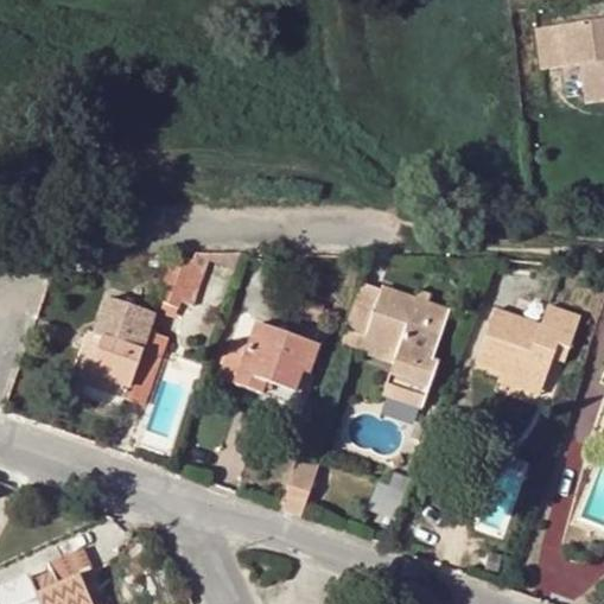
[(603,19),(534,30),(540,71),(579,65),(584,103),(603,100),(603,19)]
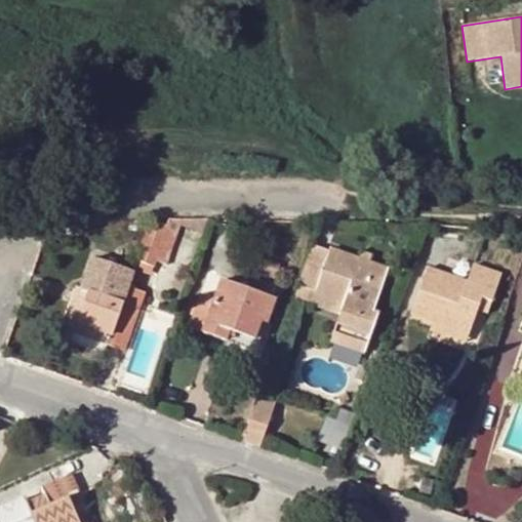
[(169,223),(150,217),(136,254),(163,265),(173,231),(167,229),(169,223)]
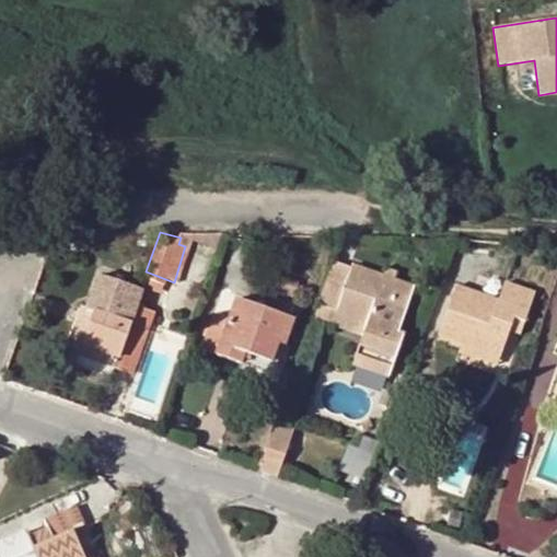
[(352,265),(333,258),(313,315),(333,322),(352,265)]
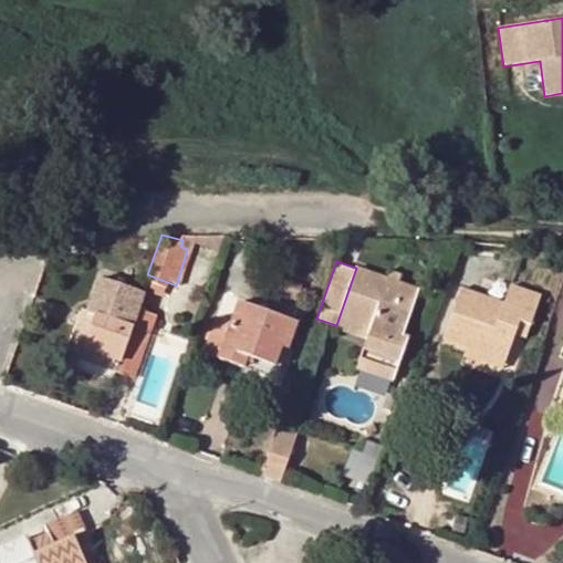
[(356,268),(336,325),(368,337),(357,367),(393,379),(408,335),(403,333),(417,294),(387,283),(389,278),(357,266),(356,268)]
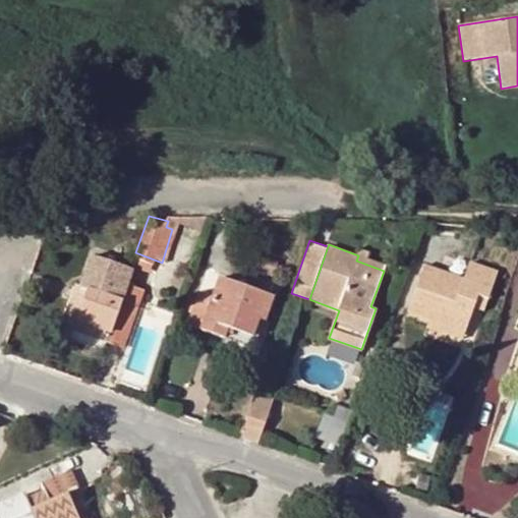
[(93,253),(81,284),(90,286),(77,319),(109,330),(106,338),(122,344),(145,288),(128,284),(133,269),(93,253)]
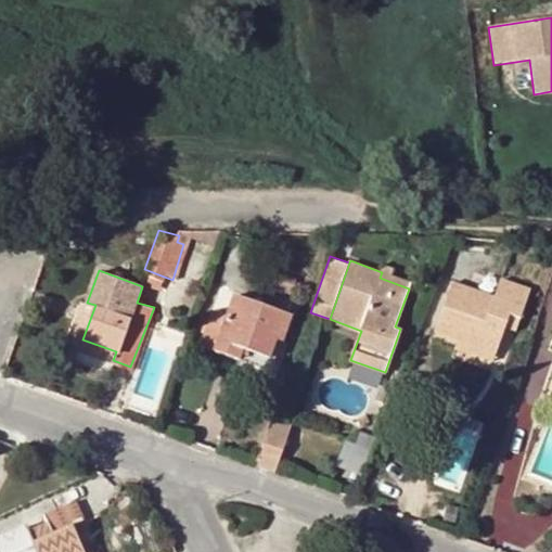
[(411,282),(382,272),(380,278),(409,289),(411,282)]
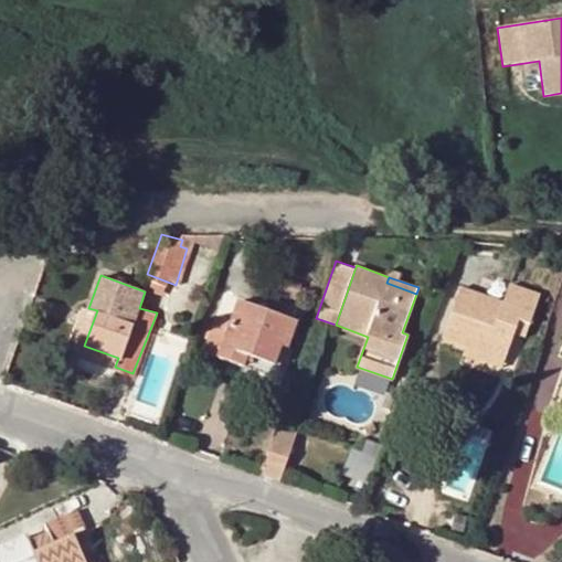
[(504,300),(462,287),(444,335),(467,343),(506,356),(515,331),(520,317),(530,322),(541,293),(510,281),(504,300)]
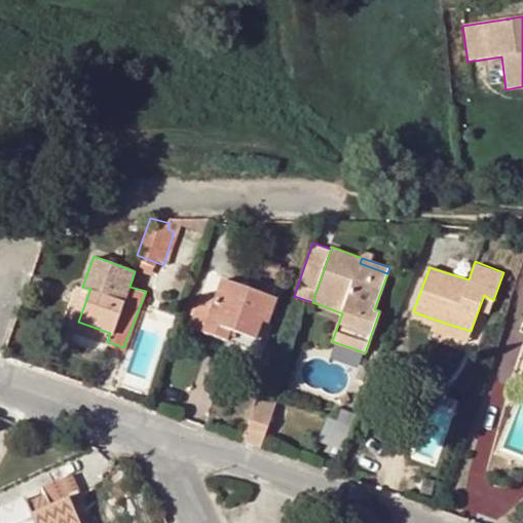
[(276,297),(221,277),(213,301),(196,296),(186,325),(228,339),(231,328),(255,336),(262,319),(268,321),(276,297)]
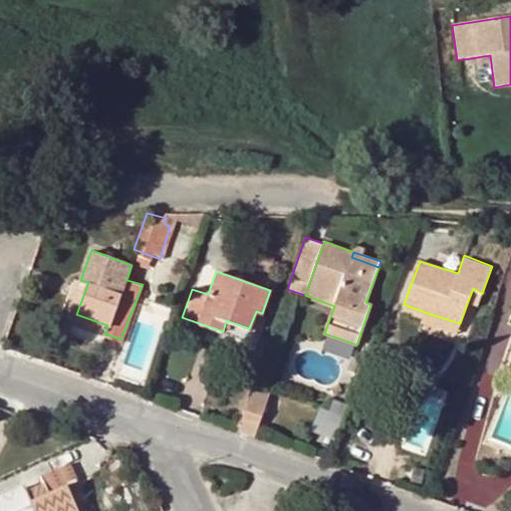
[(61,318),(104,333),(107,325),(76,314),(88,282),(80,280),(75,278),(61,318)]
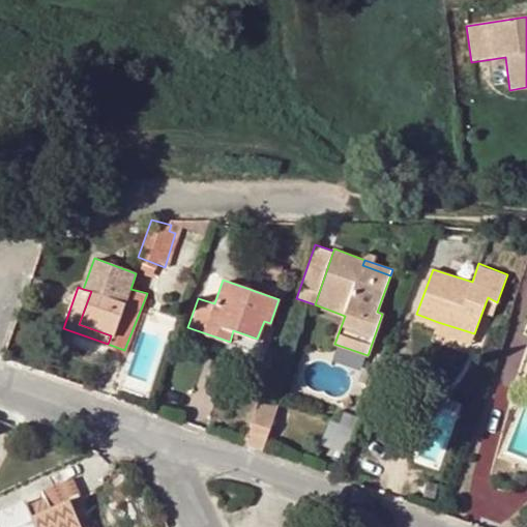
[(493,315),(497,302),(488,297),(482,311),(493,315)]
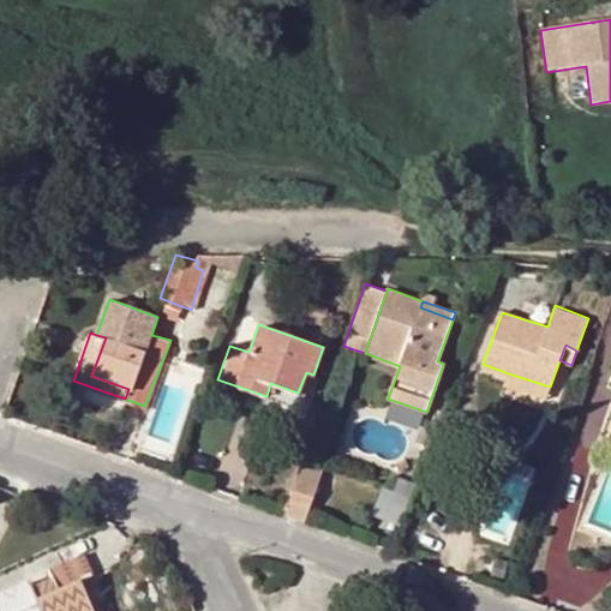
[(547,396),(550,387),(508,373),(504,381),(547,396)]
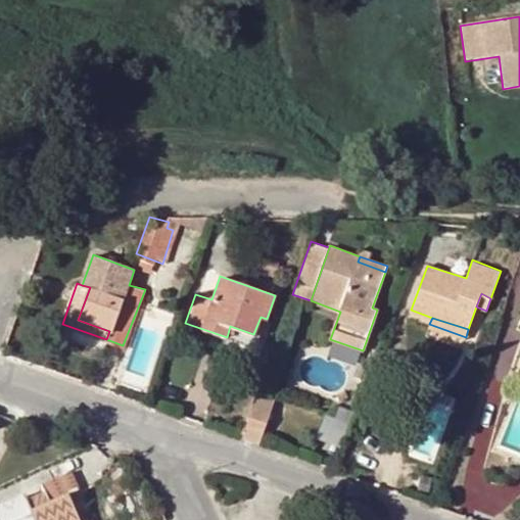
[(277,395),(258,387),(241,433),(260,440),(277,395)]
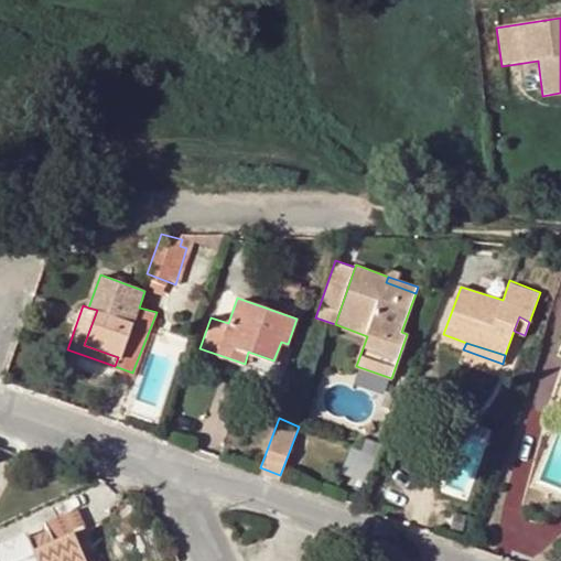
[(27,531),(0,543),(0,560),(86,560),(74,532),(85,528),(77,507),(46,522),(50,527),(54,538),(34,548),(30,537),(27,531)]
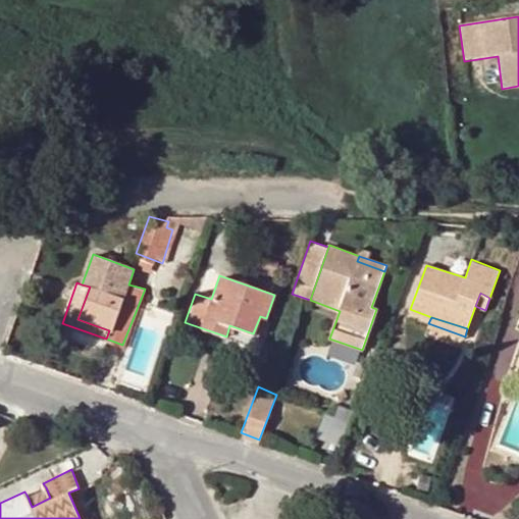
[(46,487),(28,497),(32,507),(50,498),(46,487)]
